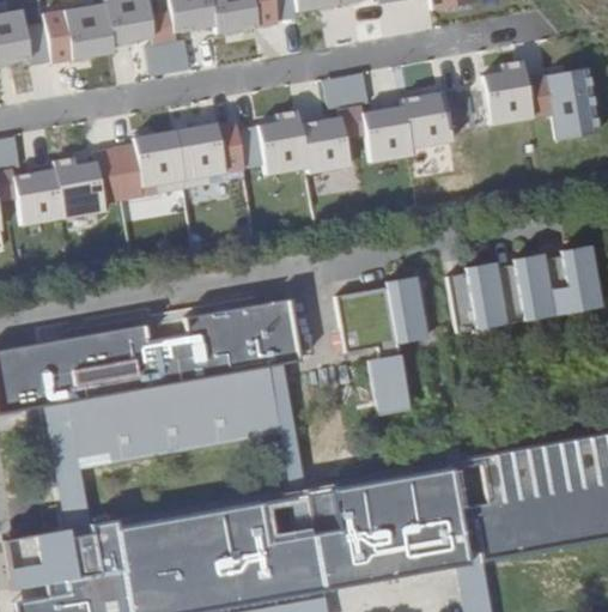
[(107,0),(108,2),(115,43),(154,37),(156,43),(166,41),(162,13),(151,14),(147,0),(107,0)]
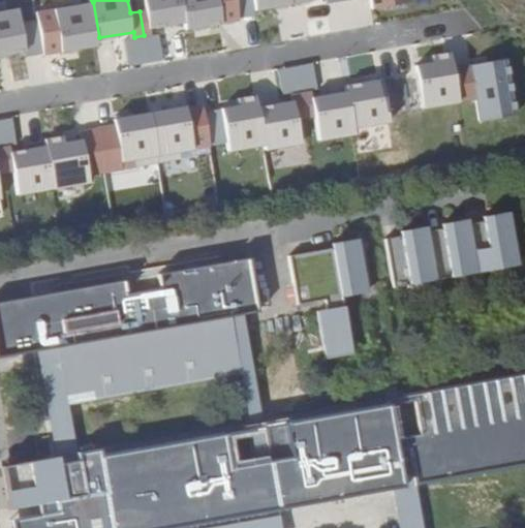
[(187,29),(221,23),(216,0),(150,0),(155,29),(187,24),(187,29)]
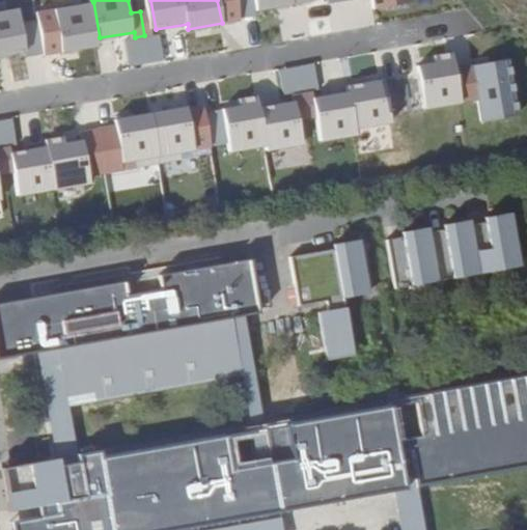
[(256,0),(259,8),(309,0),(256,0)]
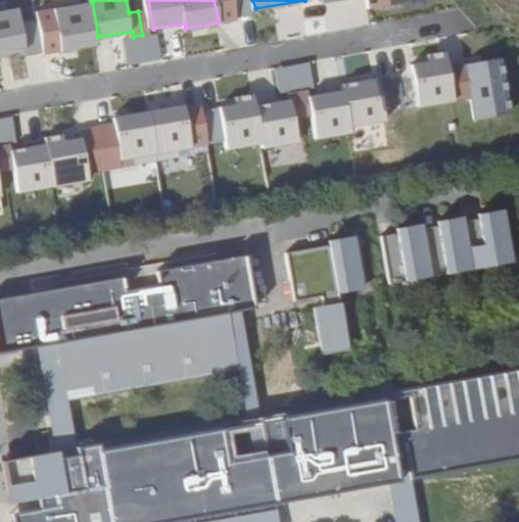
[(99,44),(98,37),(92,2),(56,8),(63,50),(99,44)]
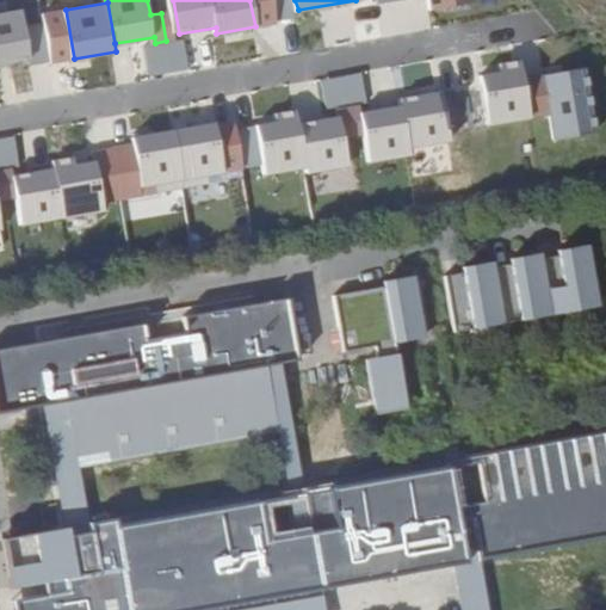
[(22,10),(0,12),(0,63),(30,60),(22,10)]
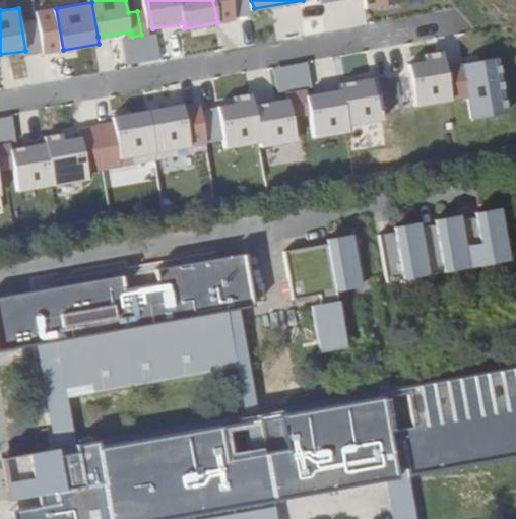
[(218,21),(223,50),(258,44),(253,15),(218,21)]
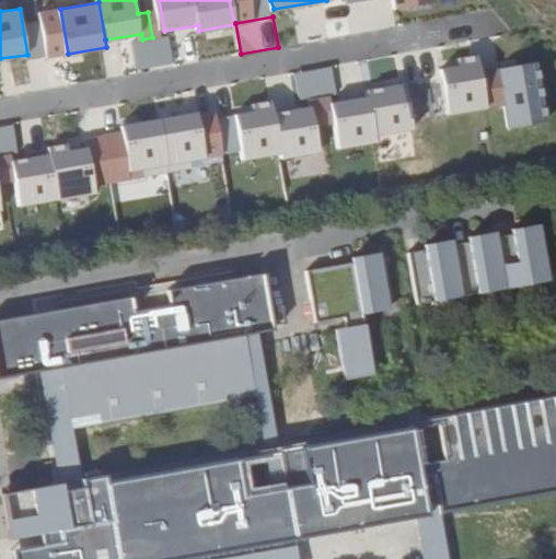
[(451,114),(488,106),(483,71),(481,55),(461,58),(462,65),(443,69),(451,114)]
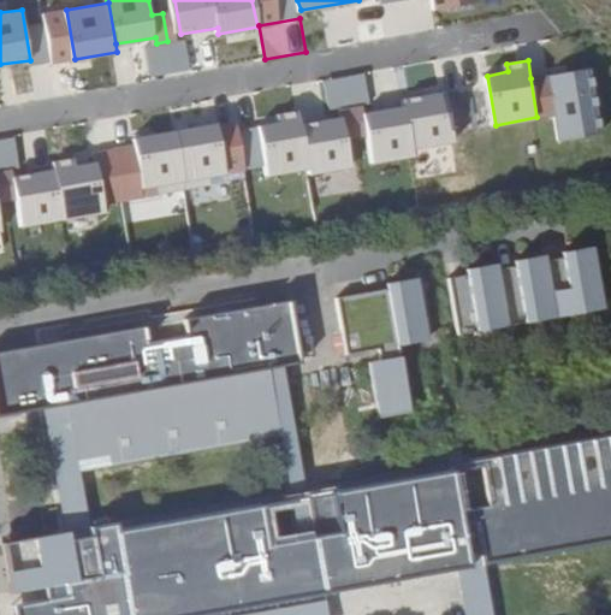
[(592,67),(531,78),(537,117),(558,113),(563,139),(604,131),(592,67)]
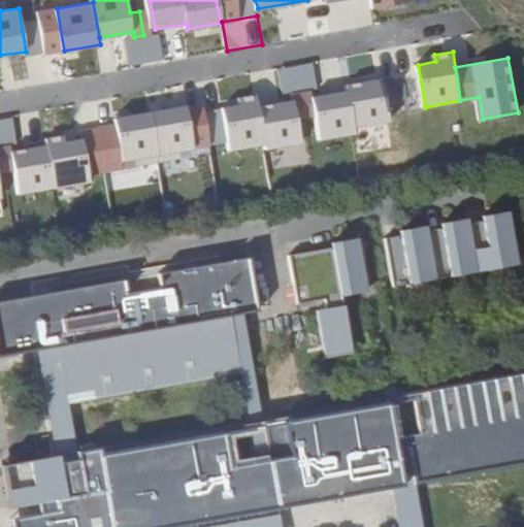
[(314,62),(279,67),(283,89),(317,84),(314,62)]
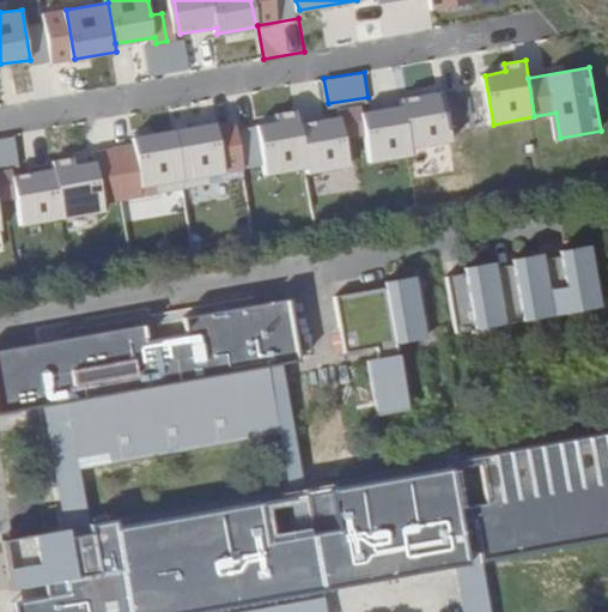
[(406,107),(413,149),(455,141),(445,91),(405,98),(406,107)]
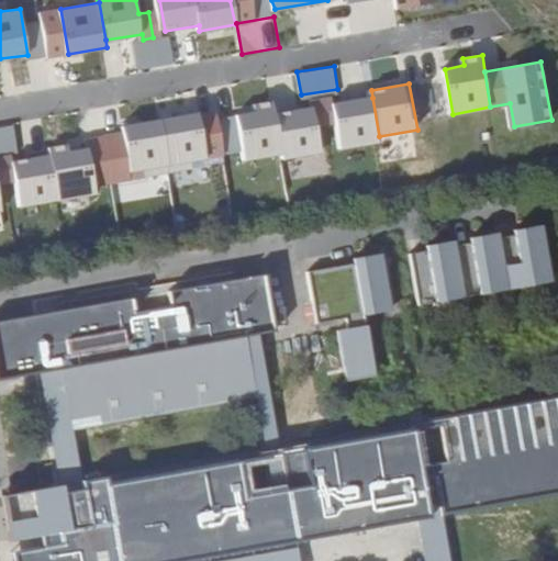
[(379,136),(372,98),(336,104),(344,149),(381,143),(379,136)]
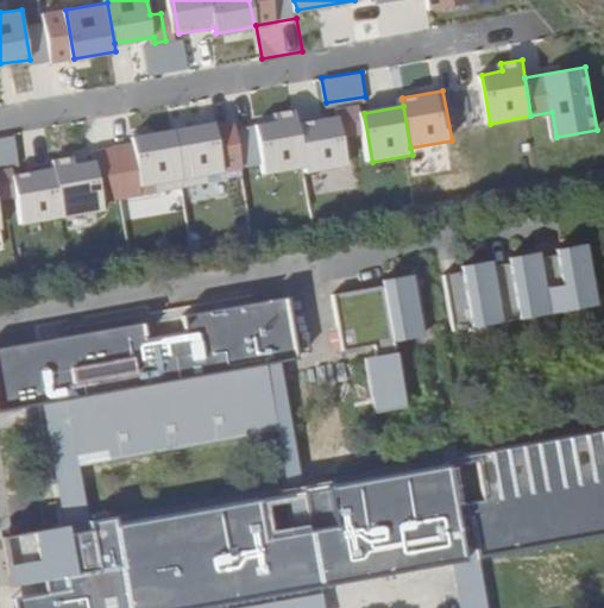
[(268,174),(308,167),(301,124),(299,110),(277,113),(278,120),(258,124),(268,174)]
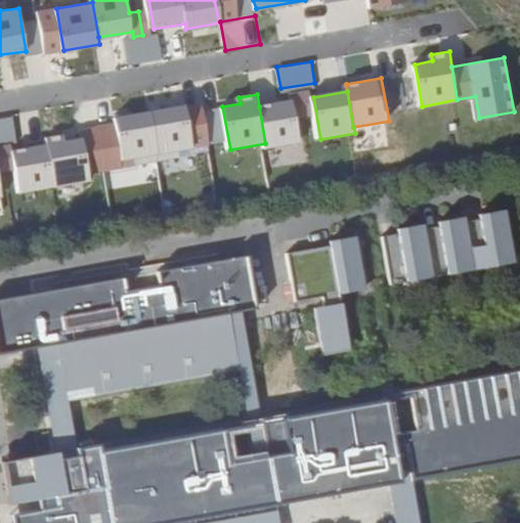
[(294,100),(259,106),(265,143),(266,148),(301,142),(294,100)]
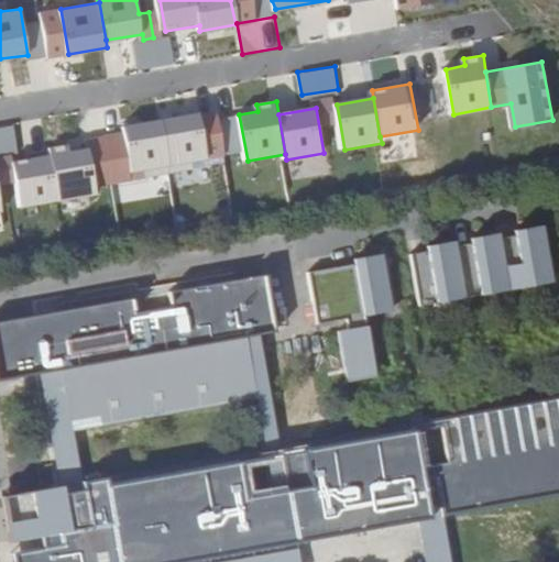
[(201,112),(163,119),(172,173),(193,169),(192,162),(209,158),(201,112)]
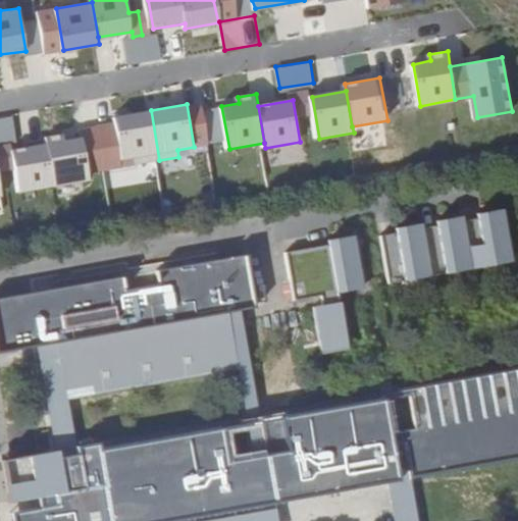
[(140,163),(159,160),(151,110),(115,116),(122,158),(138,156),(140,163)]
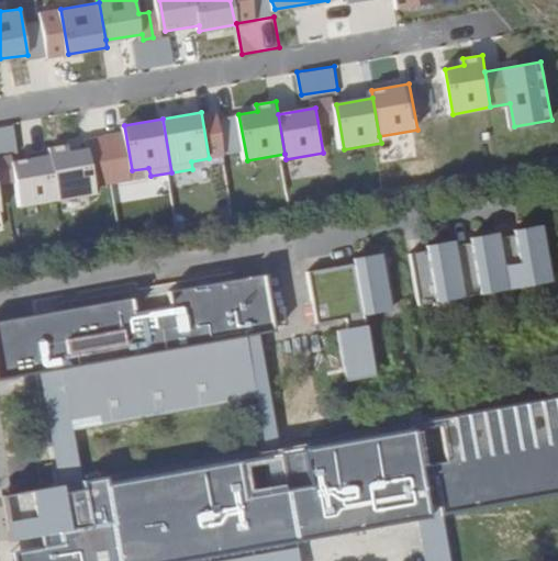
[(52,146),(53,154),(60,200),(99,193),(90,147),(71,150),(69,143),(52,146)]
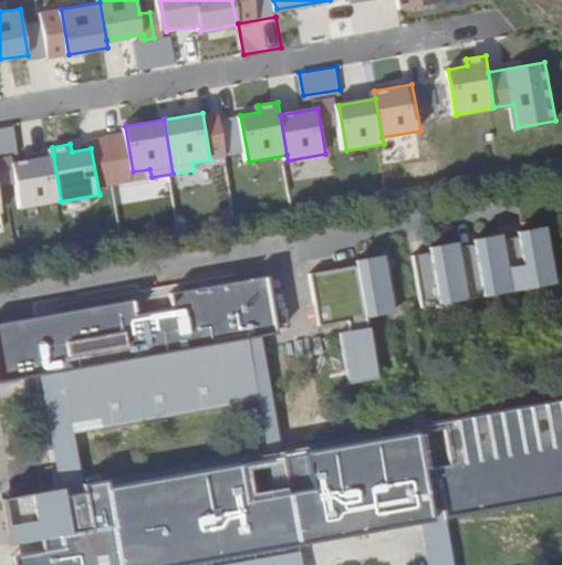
[(23,208),(61,201),(53,155),(14,161),(13,155),(3,157),(8,186),(19,184),(23,208)]
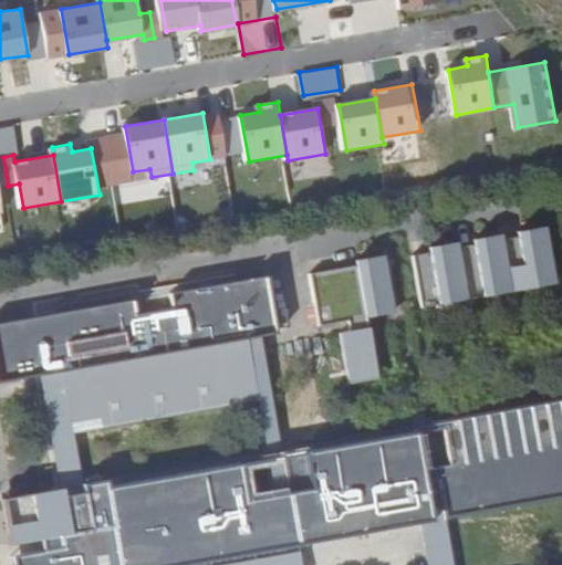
[(415,254),(425,306),(558,283),(548,226),(520,231),(521,236),(505,239),(503,233),(476,238),(477,243),(460,247),(459,241),(432,247),(433,251),(415,254)]
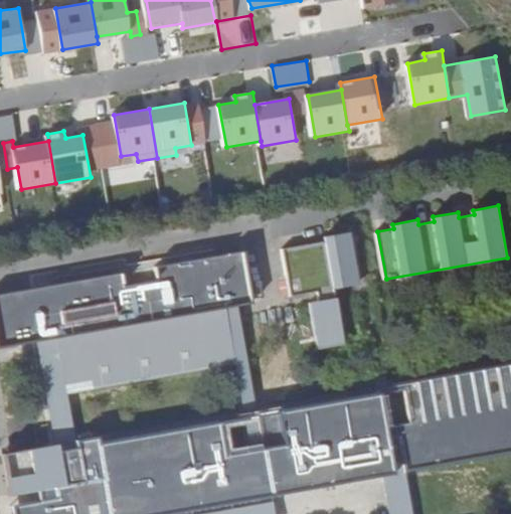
[(284,248),(292,296),(360,284),(351,231),(324,236),(326,240),(284,248)]
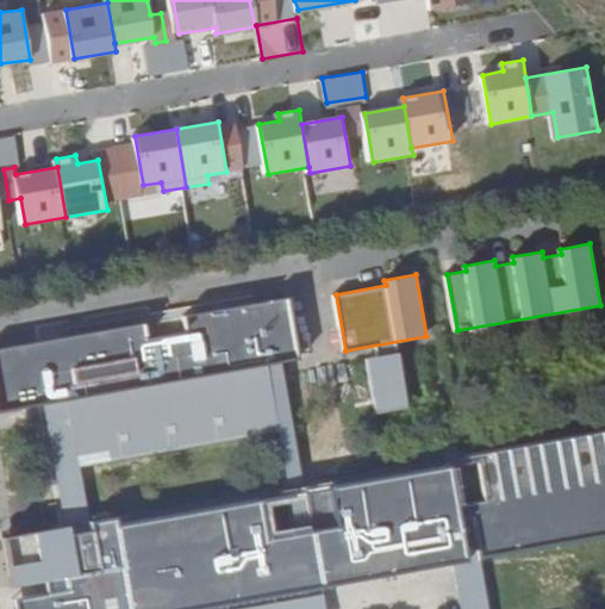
[(288,297),(185,316),(187,331),(149,339),(147,322),(61,337),(62,346),(45,348),(43,341),(0,348),(0,411),(45,404),(69,401),(81,465),(280,429),(268,365),(282,361),(299,359),(288,297)]
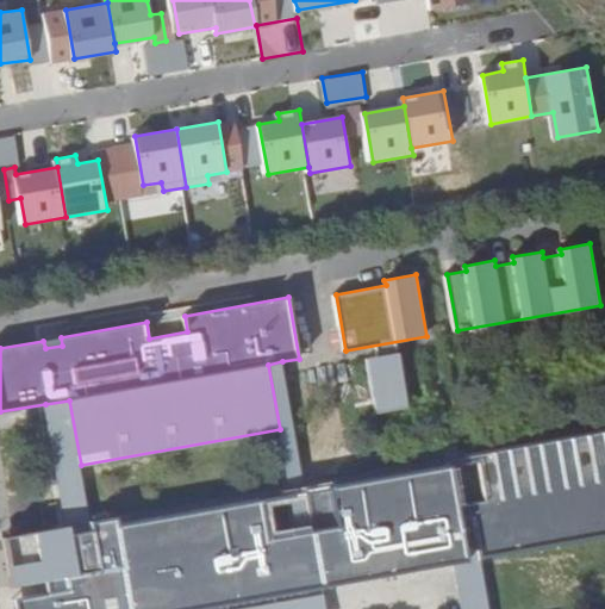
[(398,341),(378,345),(380,356),(368,359),(378,411),(409,405),(398,341)]
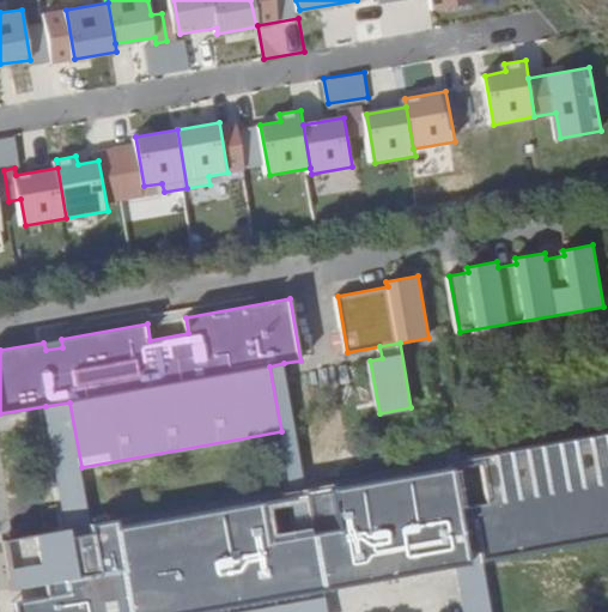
[(291,489),(305,486),(284,363),(269,367),(281,431),(291,489)]
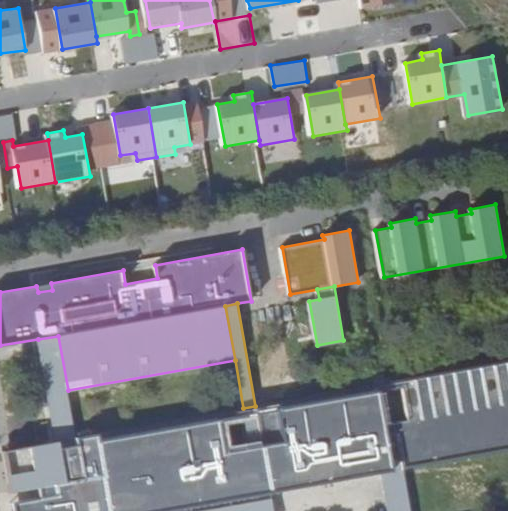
[(58,336),(38,339),(57,441),(64,482),(83,479),(76,438),(68,390),(58,336)]
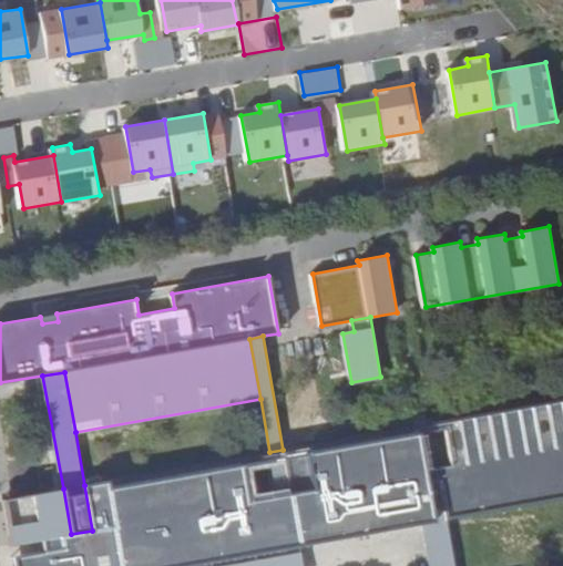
[(181,565),(286,547),(285,537),(298,535),(300,545),(303,545),(423,523),(421,512),(446,508),(448,518),(562,498),(562,400),(446,421),(453,466),(425,471),(417,425),(84,485),(92,531),(71,534),(63,489),(18,496),(20,507),(30,506),(39,552),(14,557),(16,565),(181,565)]
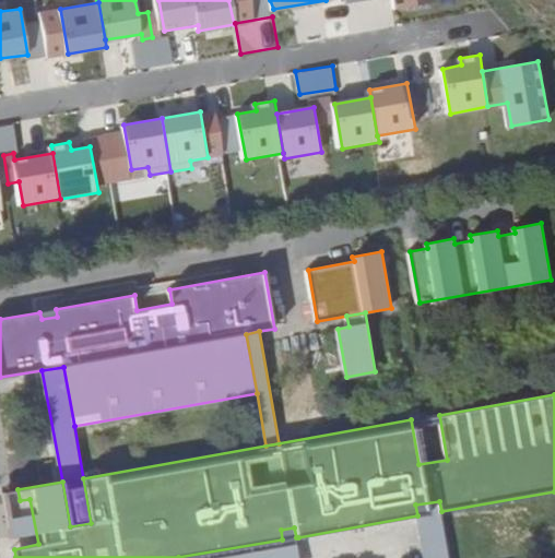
[(3,493),(14,549),(38,544),(30,499),(20,500),(18,489),(3,493)]
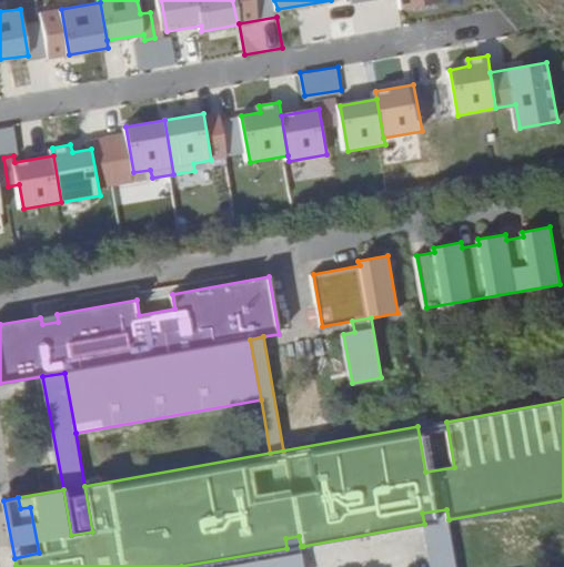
[(446,509),(422,513),(424,524),(431,566),(455,566),(449,519),(446,509)]
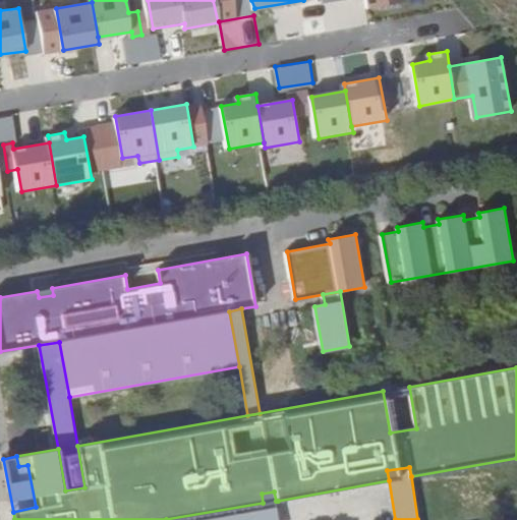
[(281,519),(278,501),(276,501),(274,492),(262,494),(263,503),(166,519),(281,519)]
